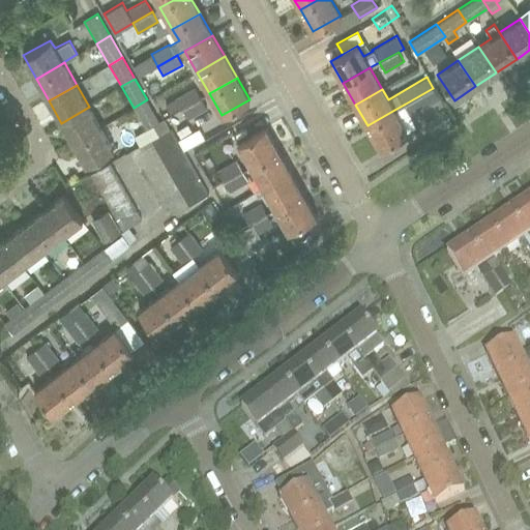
[(182,110),(201,98),(195,87),(165,104),(170,113),(180,107),(182,110)]
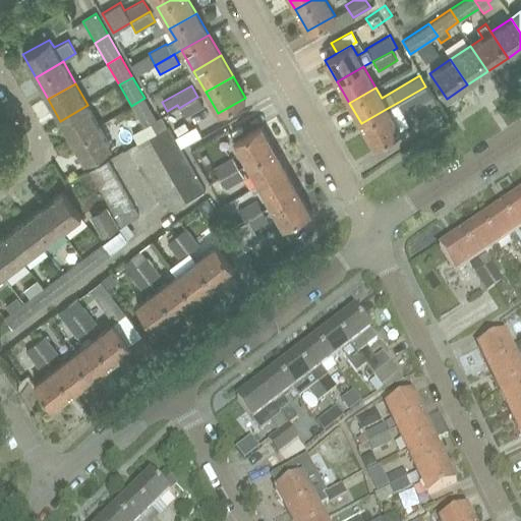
[(425,87),(397,103),(403,114),(431,97),(425,87)]
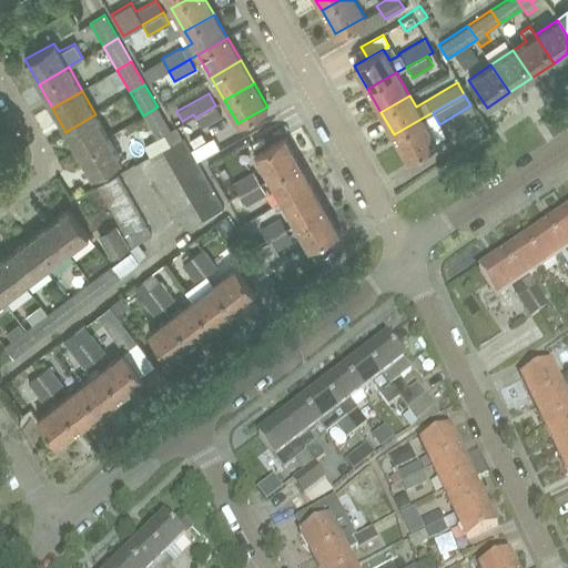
[(215,105),(195,118),(201,128),(222,117),(215,105)]
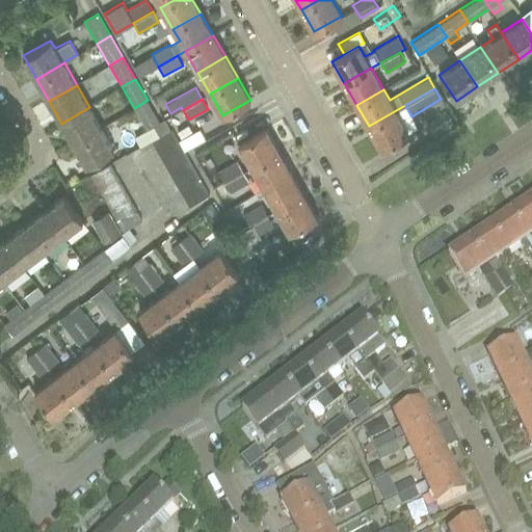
[(148,100),(134,108),(145,129),(144,130),(151,140),(170,129),(164,118),(159,122),(148,100)]
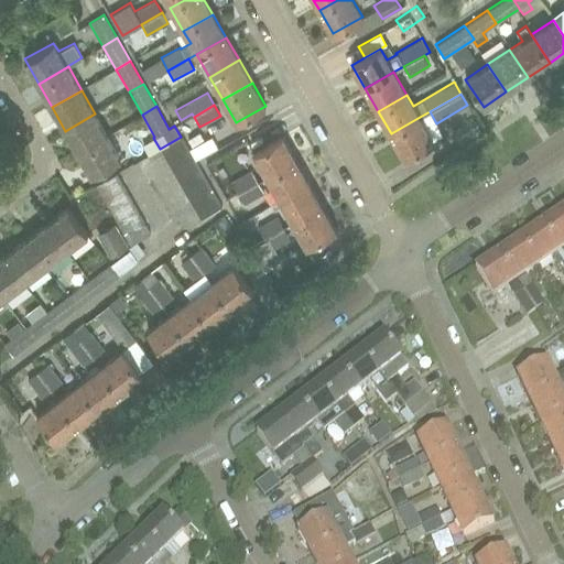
[(108,138),(95,114),(65,131),(79,154),(108,138)]
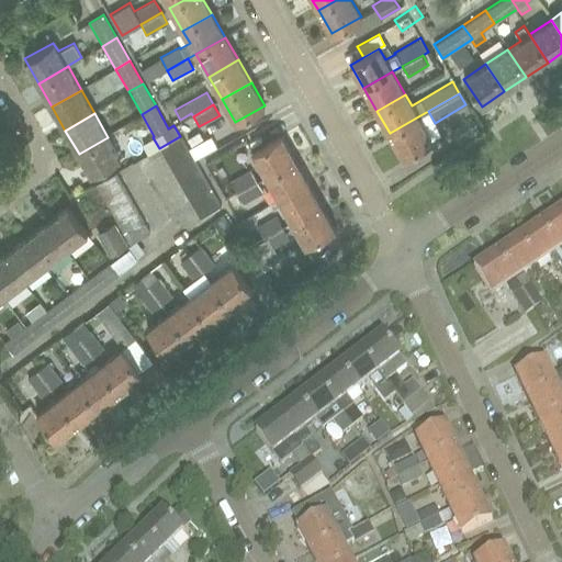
[(135,138),(148,130),(138,114),(125,124),(135,138)]
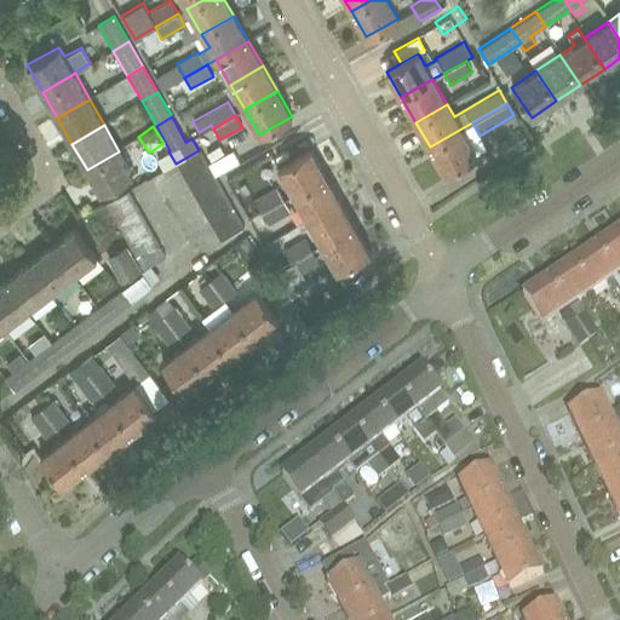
[(469,142),(461,128),(430,147),(445,173),(476,155),(469,142)]
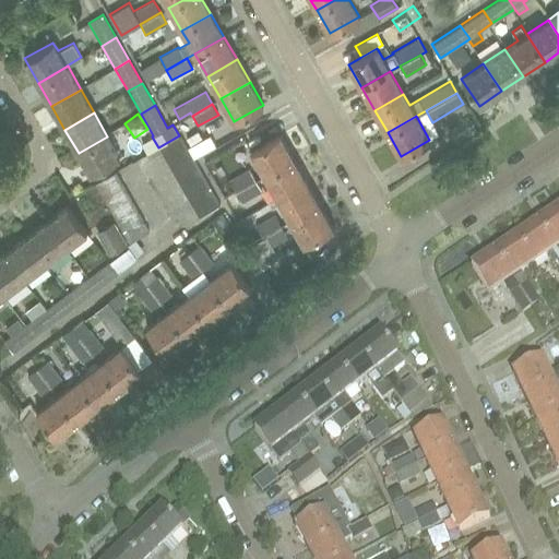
[(183,139),(188,146),(200,139),(195,132),(183,139)]
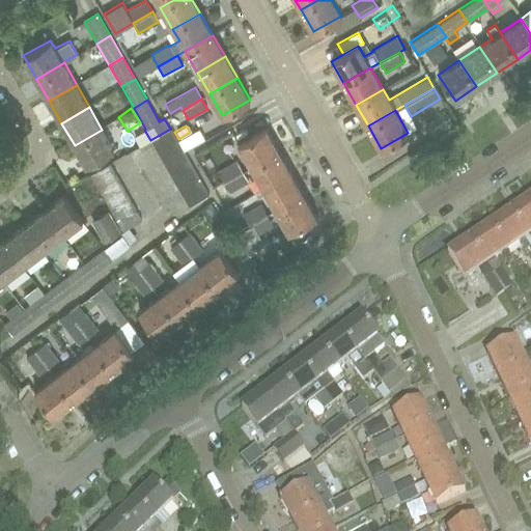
[(170,129),(151,139),(157,148),(176,138),(170,129)]
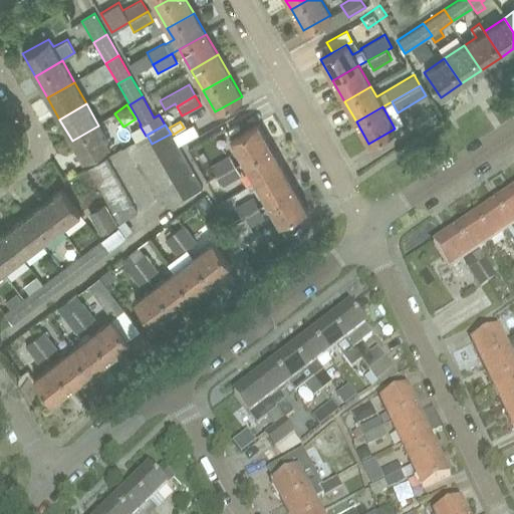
[(193,124),(173,136),(178,145),(198,134),(193,124)]
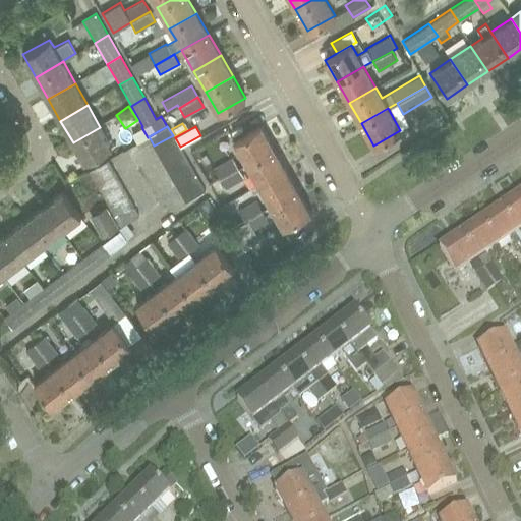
[(247,164),(274,149),(262,126),(234,141),(241,153),(247,164)]
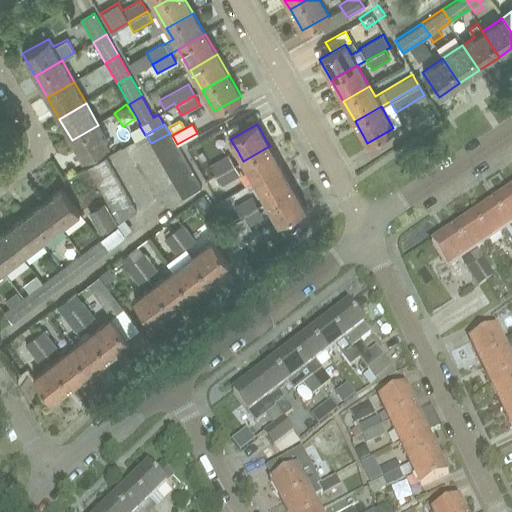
[(98,125),(72,140),(84,162),(111,147),(98,125)]
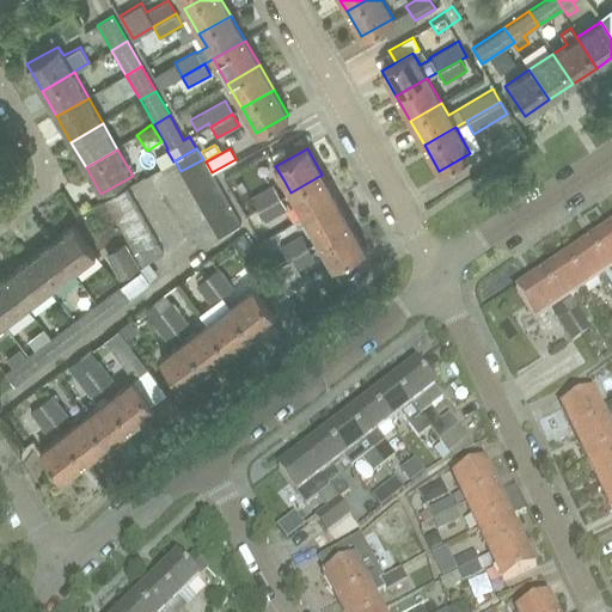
[(163,167),(173,161),(166,150),(155,155),(163,167)]
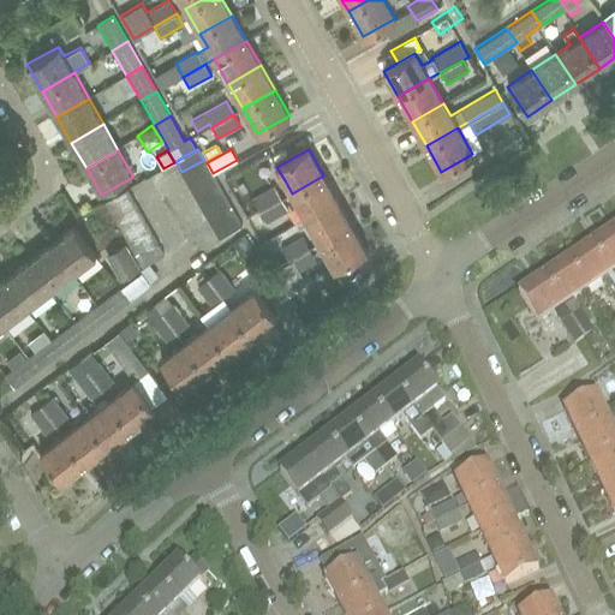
[(210,171),(204,160),(181,172),(189,184),(210,171)]
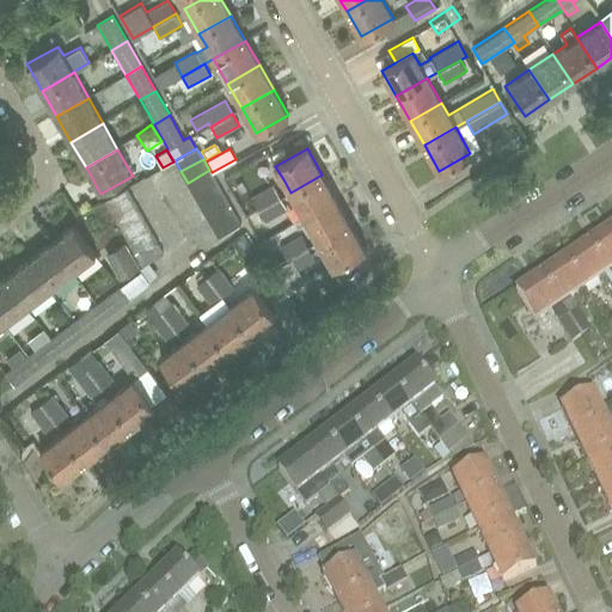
[(215,182),(209,170),(188,183),(194,194),(215,182)]
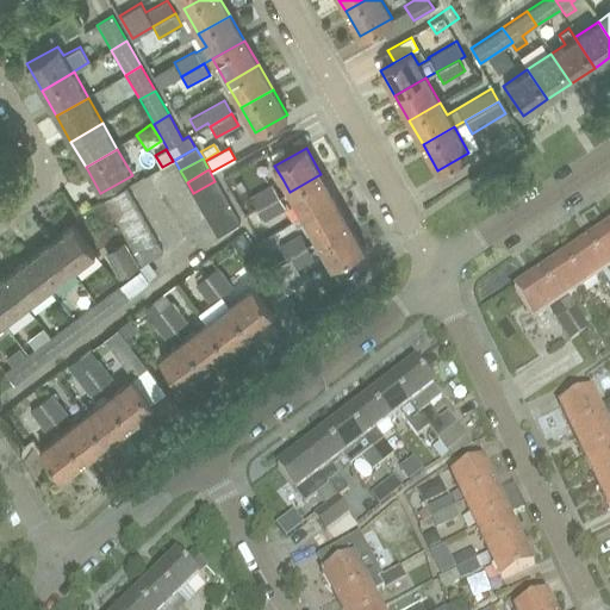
[(303,217),(335,198),(321,174),(290,192),(294,200),(303,217)]
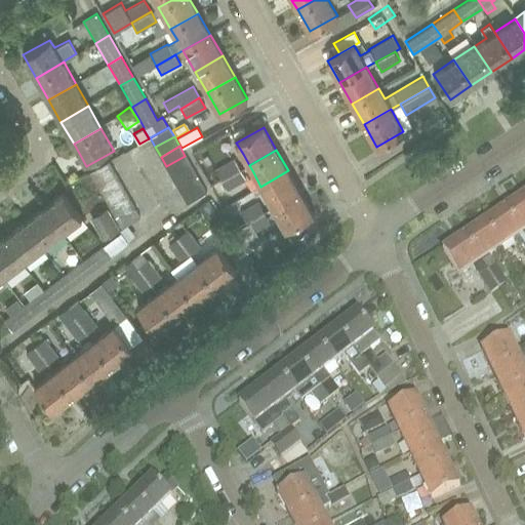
[(190,165),(185,156),(166,166),(171,175),(190,165)]
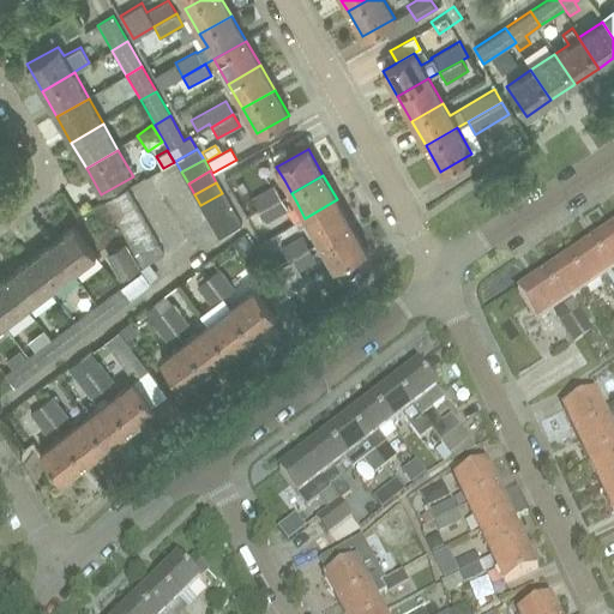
[(258,210),(259,211),(281,199),(274,186),(272,184),(251,197),(258,210)]
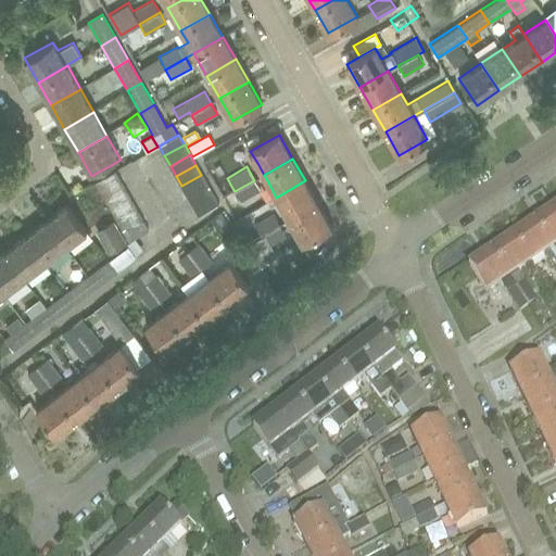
[(121,181),(114,172),(96,182),(101,192),(121,181)]
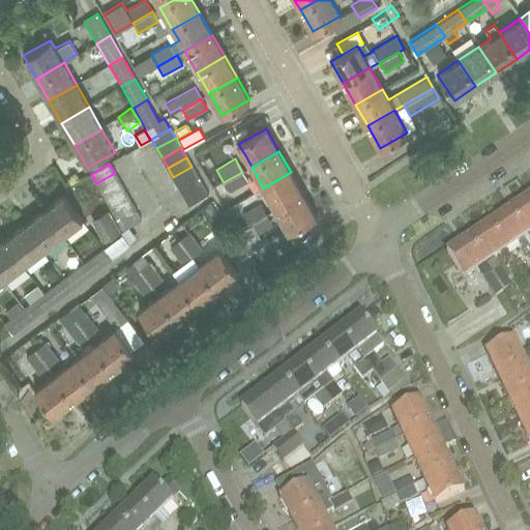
[(198,176),(192,167),(173,177),(178,186),(198,176)]
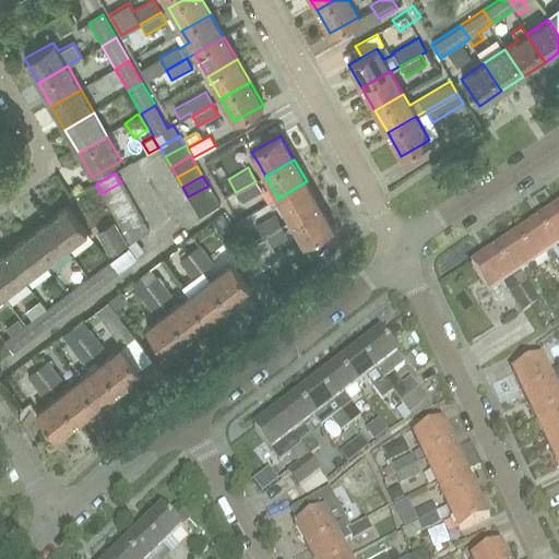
[(256,181),(236,192),(242,202),(261,191),(262,191),(256,181)]
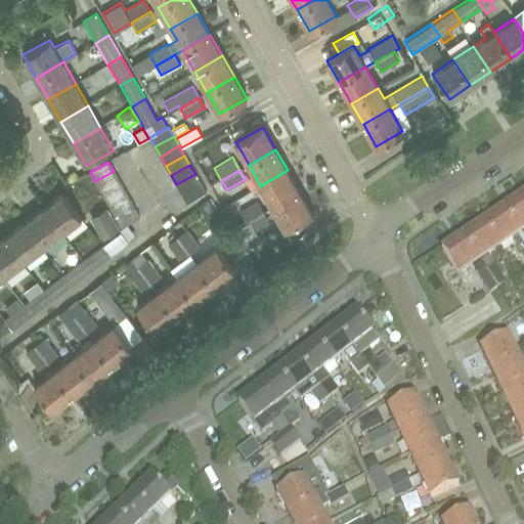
[(288,170),(260,186),(272,207),(300,191),(288,170)]
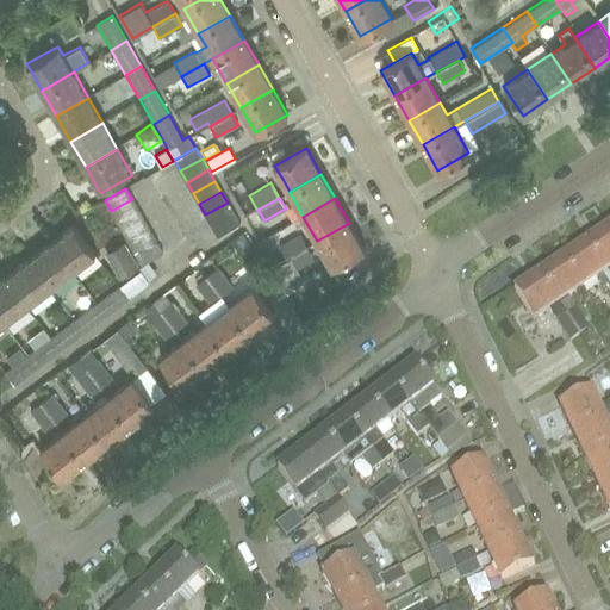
[(138,210),(132,199),(111,211),(117,222),(138,210)]
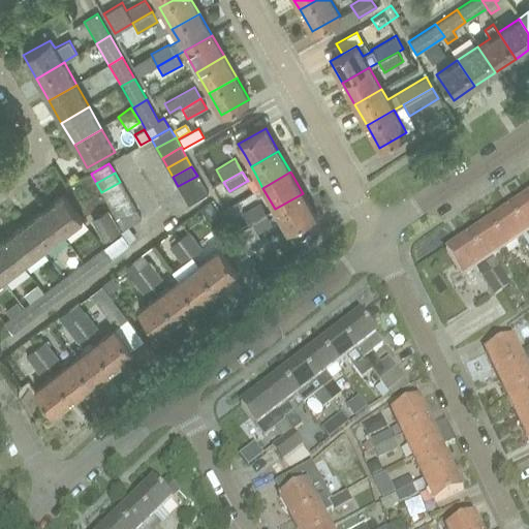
[(203,185),(197,176),(178,186),(184,195),(203,185)]
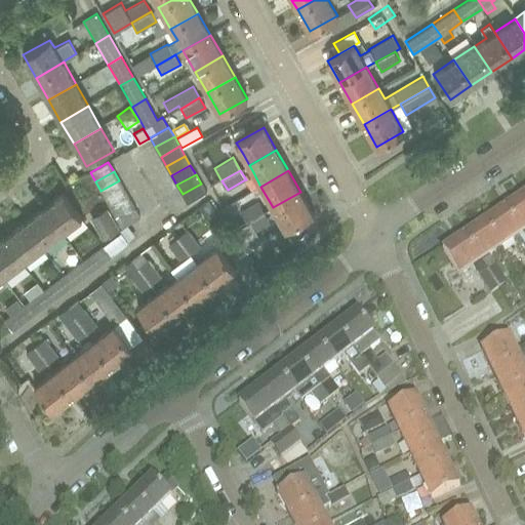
[(124,190),(119,180),(101,191),(106,200),(124,190)]
